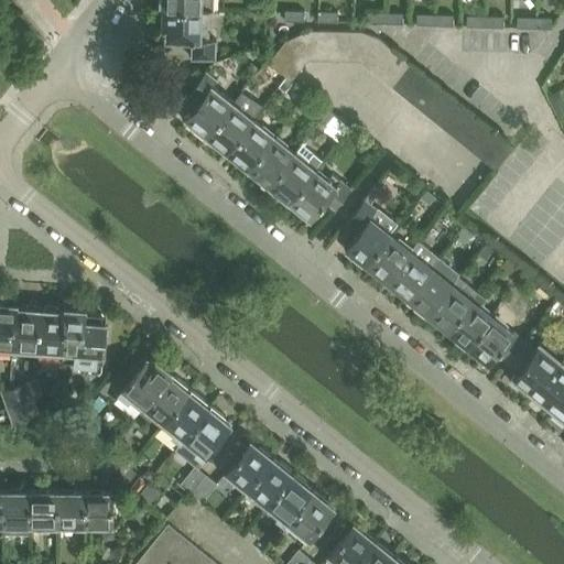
[(213,0),(163,0),(163,9),(209,10),(209,9),(213,9),(213,0)]
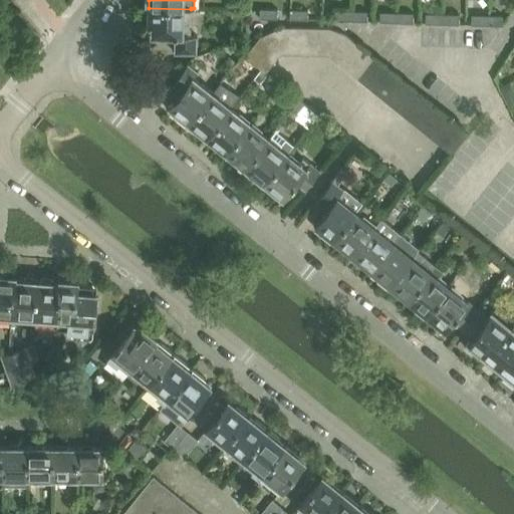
[(191,9),(149,8),(148,25),(152,25),(151,35),(167,35),(166,40),(175,40),(175,52),(195,53),(197,51),(197,35),(190,35),(191,9)]
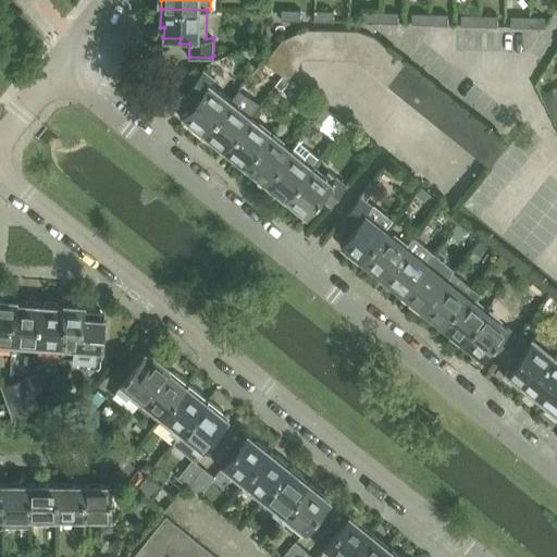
[(282,9),(281,20),(300,21),(301,10),(282,9)]
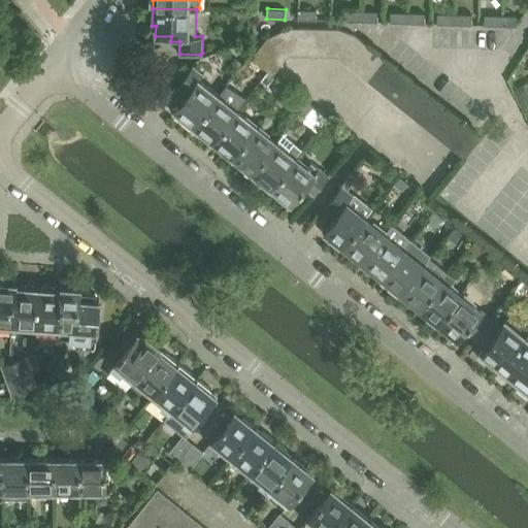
[(298,9),(297,20),(316,21),(317,10),(298,9)]
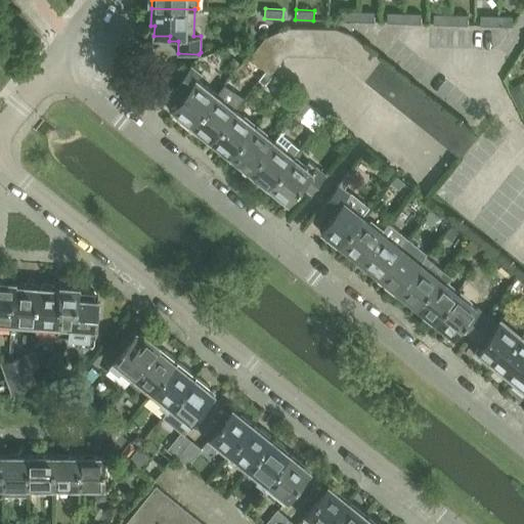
[(357,22),(357,11),(341,11),(340,20),(357,22)]
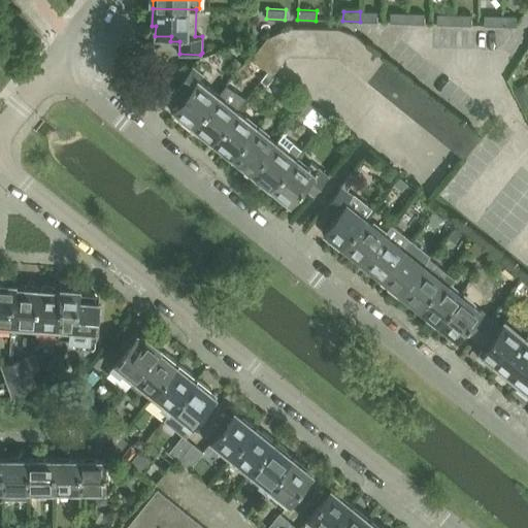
[(377,22),(377,11),(360,11),(360,22),(377,22)]
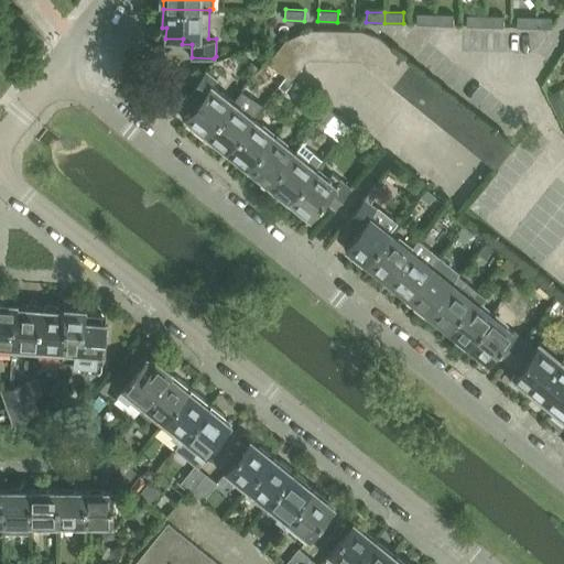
[(435,24),(435,13),(416,13),(416,24),(435,24)]
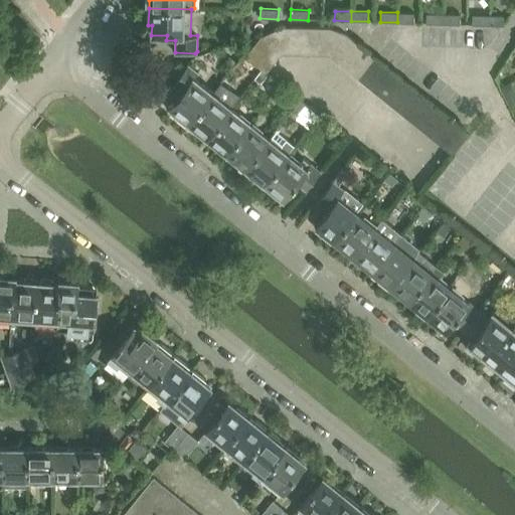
[(414,23),(414,13),(397,12),(397,22),(414,23)]
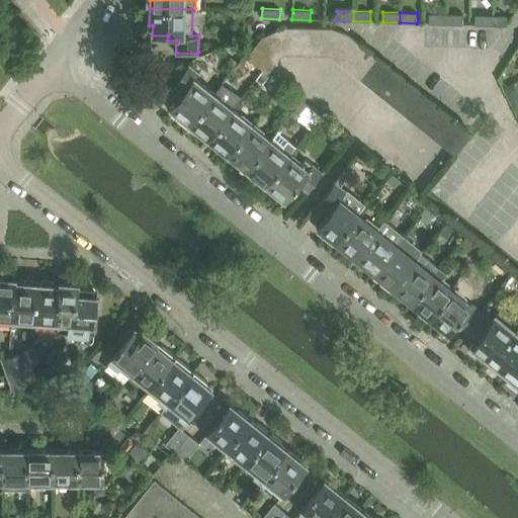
[(446,24),(446,14),(429,13),(429,23),(446,24)]
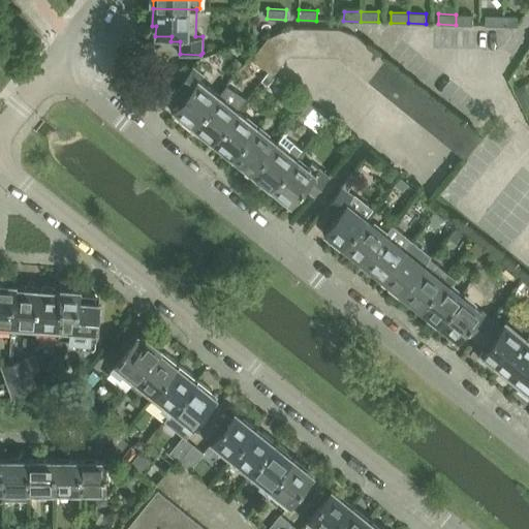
[(472,25),(473,14),(456,14),(456,25),(472,25)]
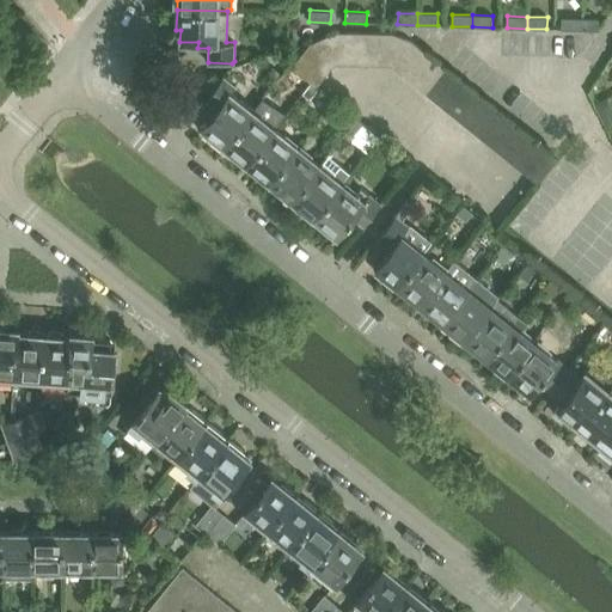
[(580,30),(580,18),(562,18),(561,29),(580,30)]
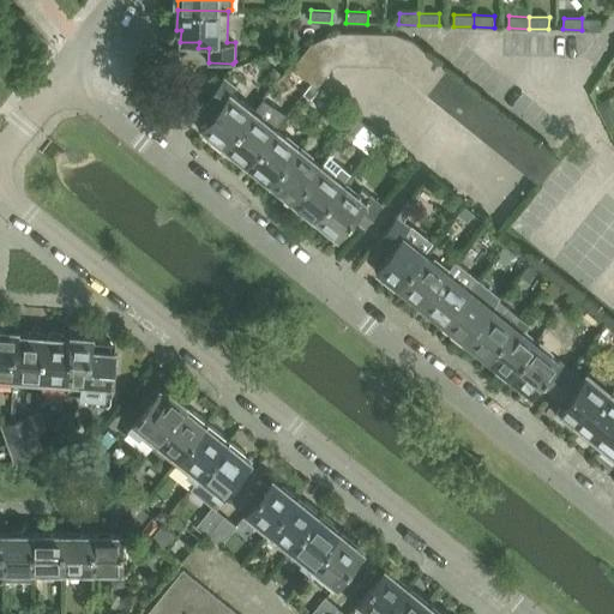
[(601,30),(601,19),(582,18),(582,30),(601,30)]
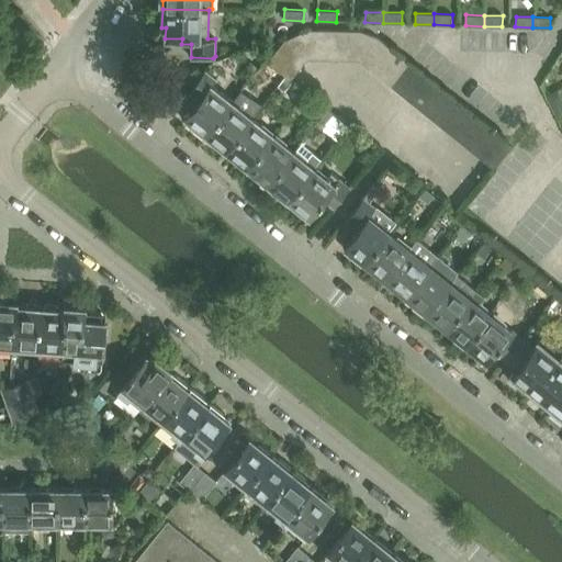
[(319,59),(321,31),(307,30),(284,41),(307,59),(319,59)]
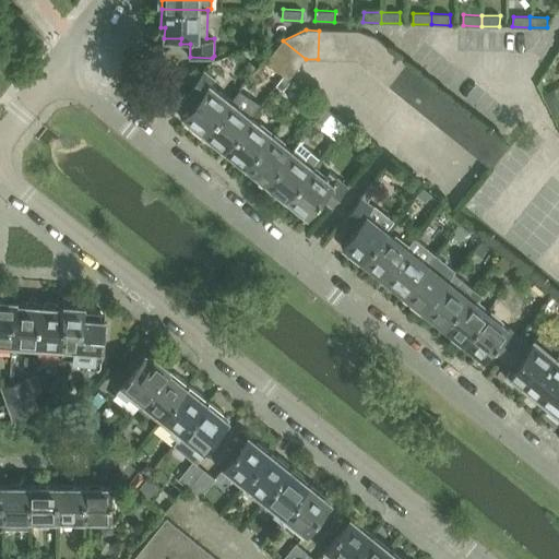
[(332,31),(319,31),(318,59),(332,59),(332,31)]
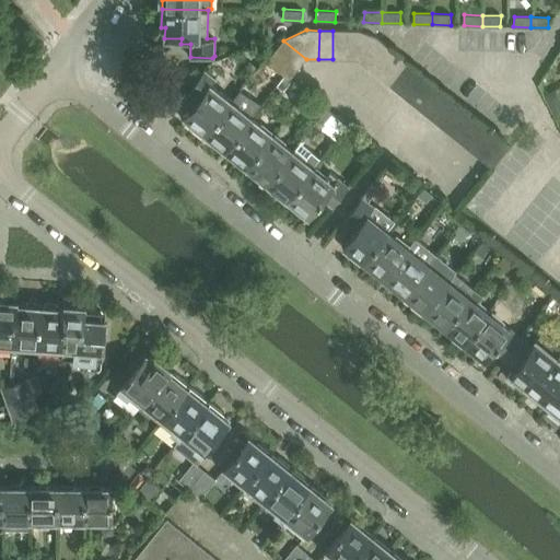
[(346,31),(333,31),(333,59),(346,59),(346,31)]
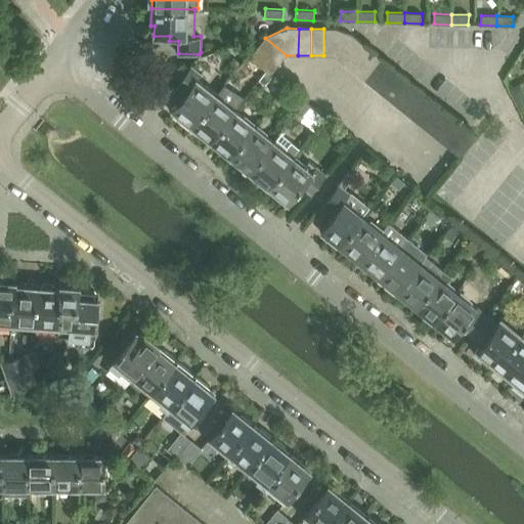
[(336,29),(323,29),(323,55),(336,56),(336,29)]
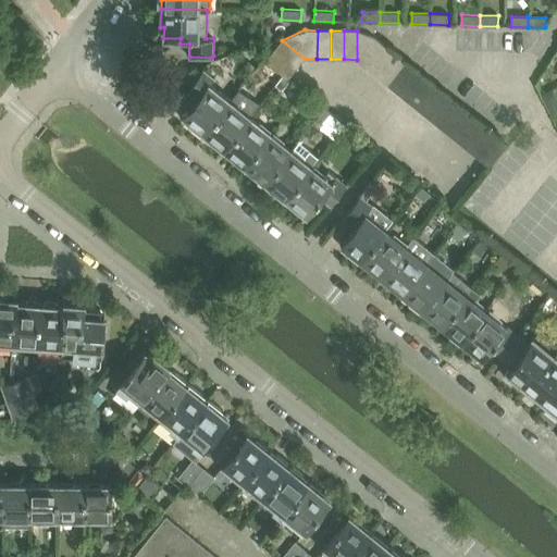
[(374,37),(357,31),(357,60),(367,67),(385,46),(374,37)]
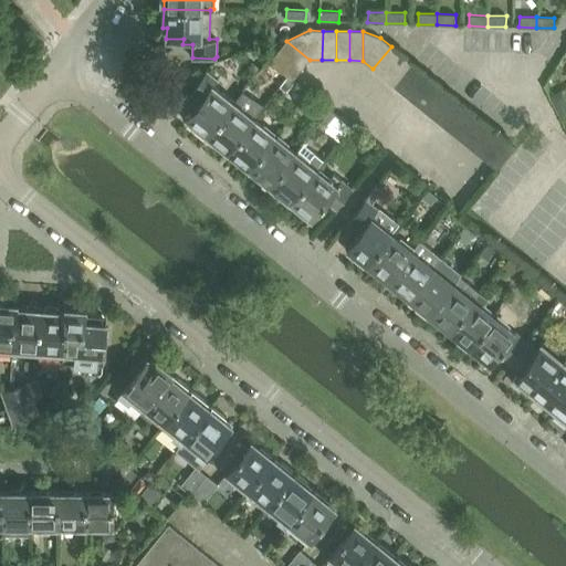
[(310,60),(286,41),(278,52),(301,70),(310,60)]
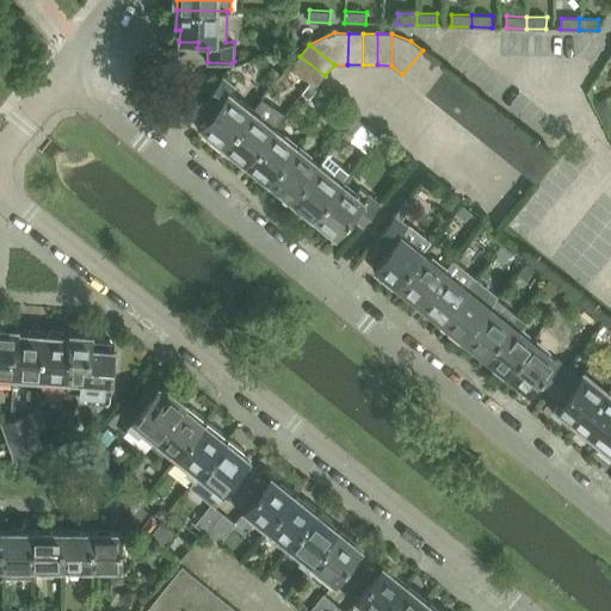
[(423,50),(402,74),(414,84),(433,60),(423,50)]
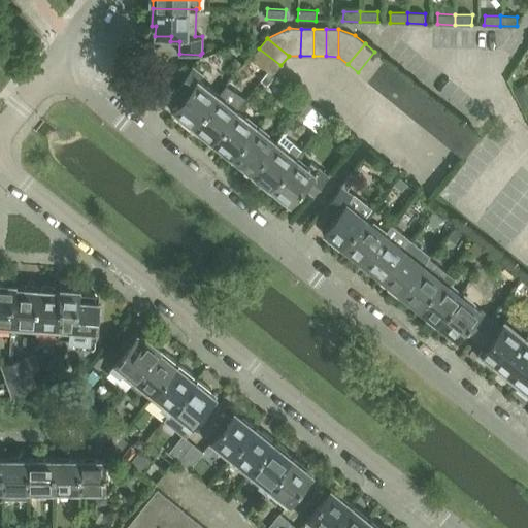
[(281,65),(259,48),(252,58),(262,66),(269,72),(272,75),(281,65)]
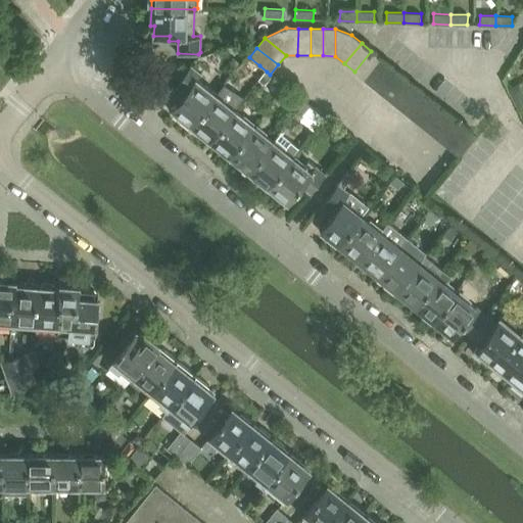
[(371,51),(354,72),(364,79),(380,58),(371,51)]
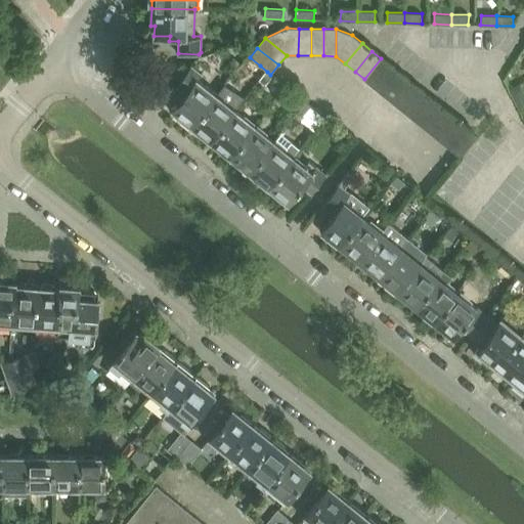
[(381,58),(364,79),(374,87),(391,67),(381,58)]
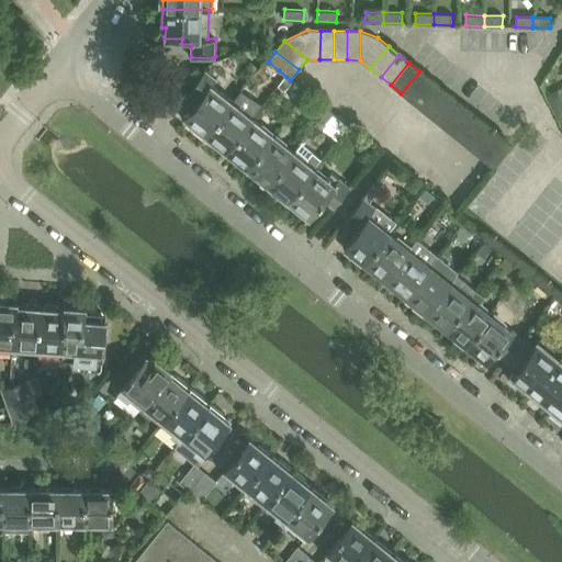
[(204,132),(205,133),(232,100),(212,85),(216,80),(205,71),(189,90),(200,99),(186,116),(195,124),(193,126),(203,134),(204,132)]
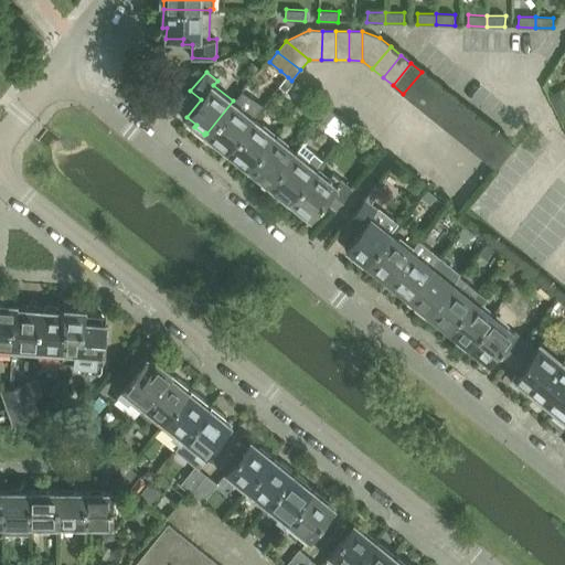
[(422,72),(403,94),(414,103),(432,80),(422,72)]
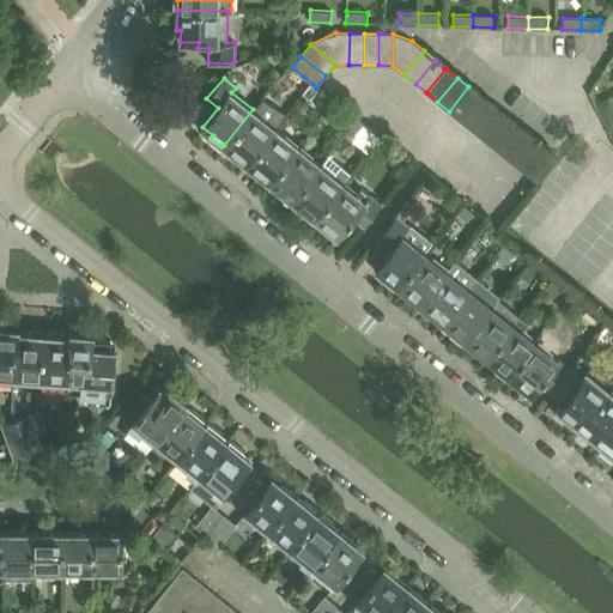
[(319,89),(316,87),(313,84),(304,93),(310,99),(319,89)]
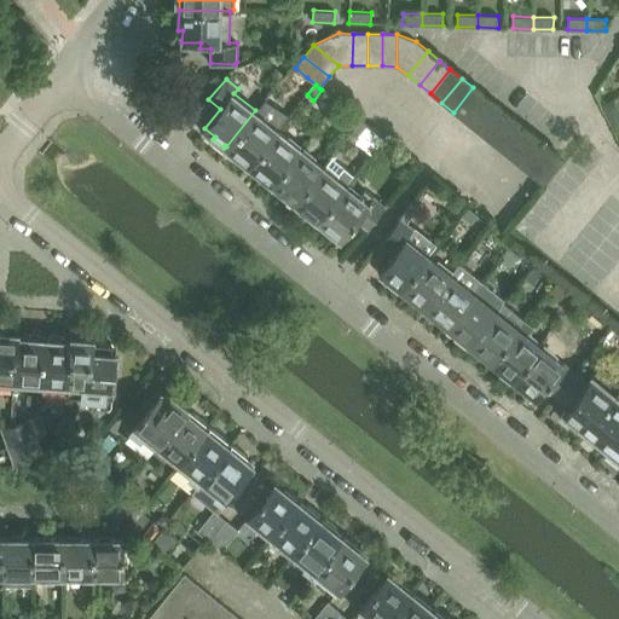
[(473,87),(453,113),(464,121),(484,97),(473,87)]
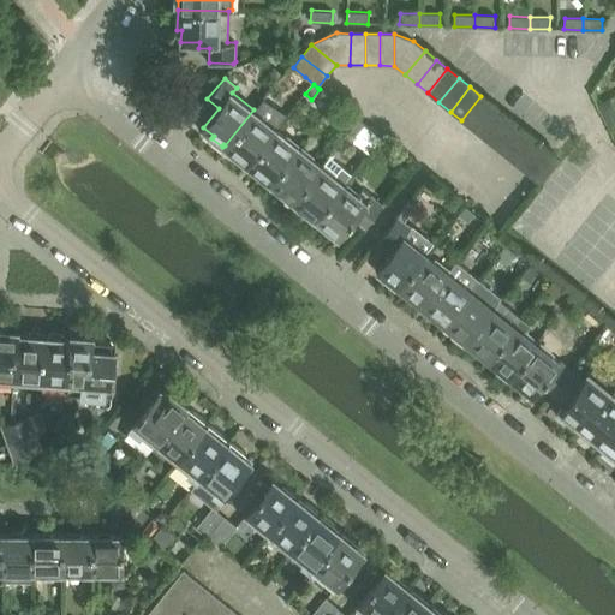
[(481,96),(461,120),(473,130),(493,105),(481,96)]
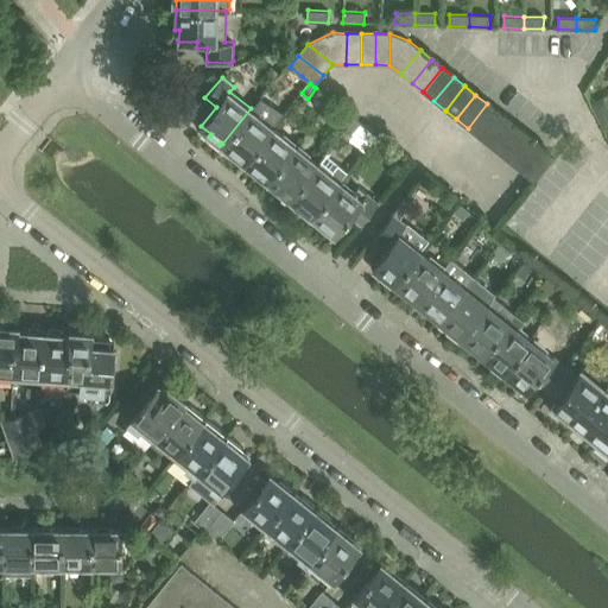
[(607,109),(603,100),(591,106),(602,127),(607,124),(607,109)]
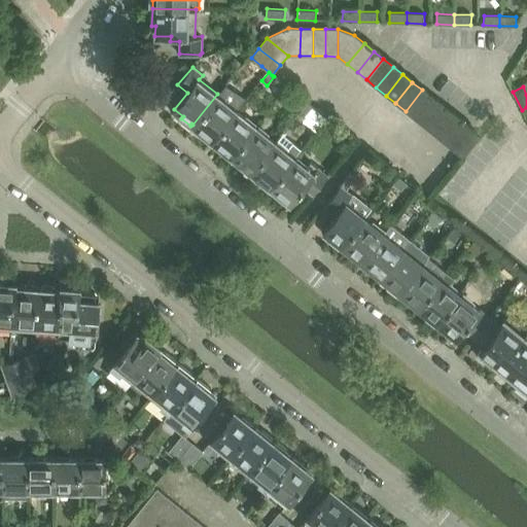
[(422,90),(406,111),(415,118),(431,98),(422,90)]
